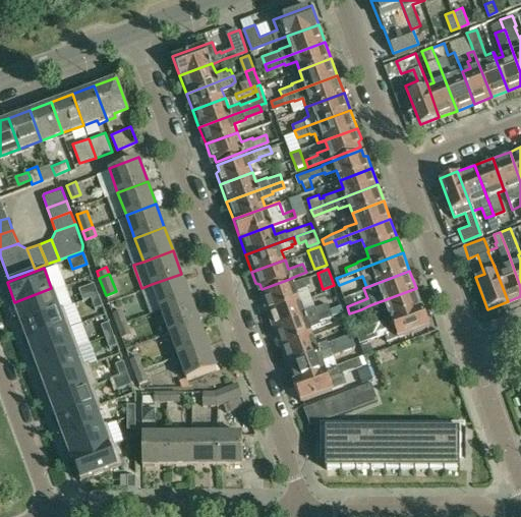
[(152,284),(160,307),(190,296),(181,274),(152,284)]
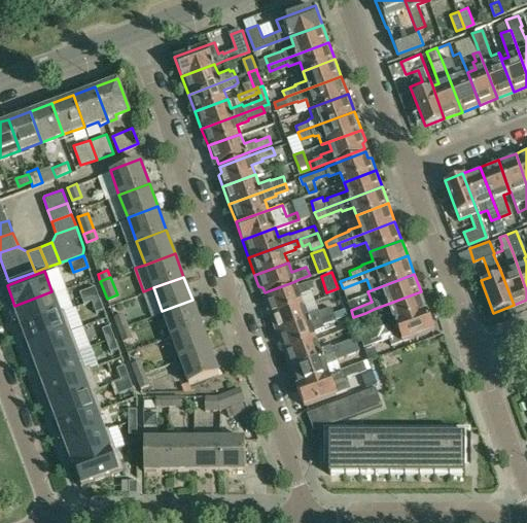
[(311,279),(266,295),(268,302),(266,305),(270,315),(303,303),(300,293),(311,289),(310,288),(314,286),(311,279)]
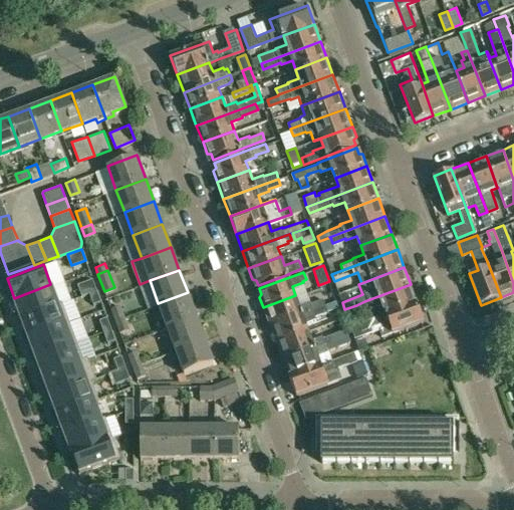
[(97,288),(93,277),(78,283),(82,294),(90,291),(97,288)]
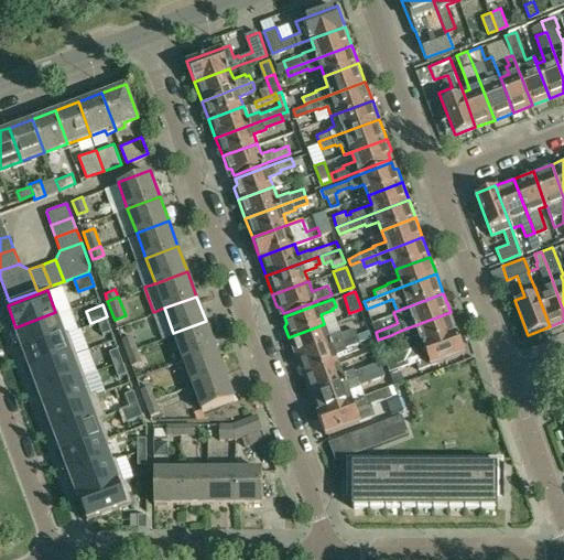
[(15,327),(23,348),(64,333),(55,312),(15,327)]
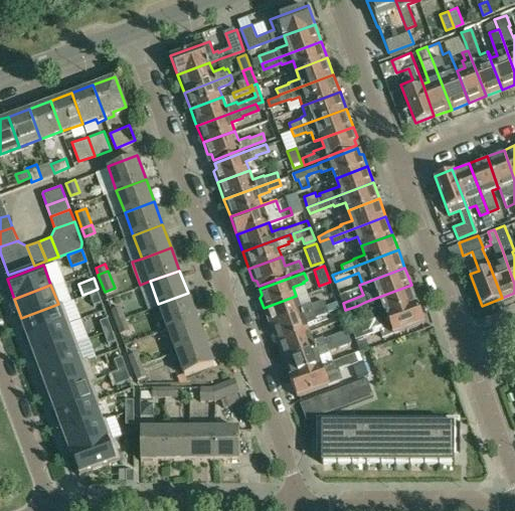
[(417,302),(411,285),(365,302),(368,309),(371,307),(371,309),(383,305),(386,313),(386,314),(417,302)]
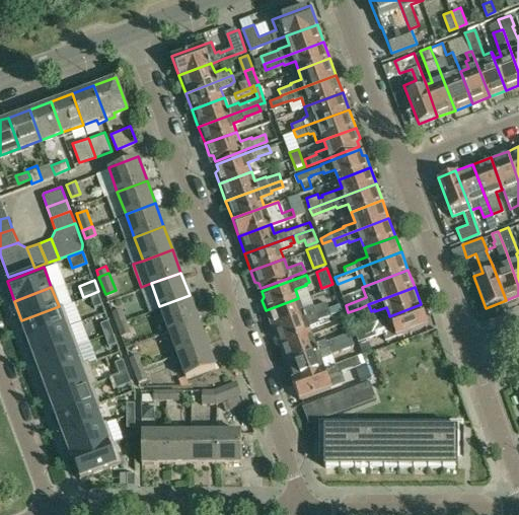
[(102,303),(98,291),(91,294),(95,305),(102,303)]
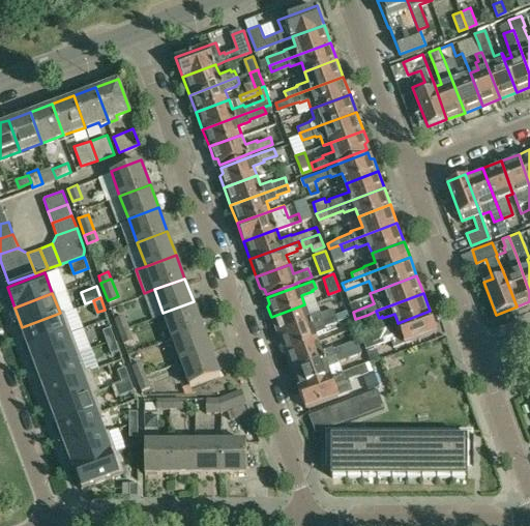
[(163,313),(172,337),(202,325),(194,301),(163,313)]
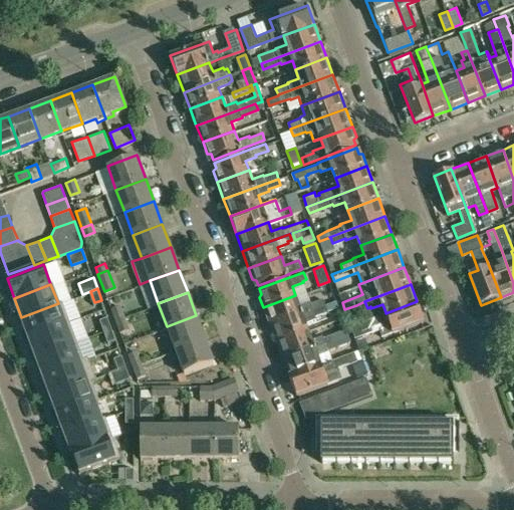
[(333,293),(310,302),(309,300),(299,304),(295,295),(263,307),(269,324),(336,300),(333,293)]
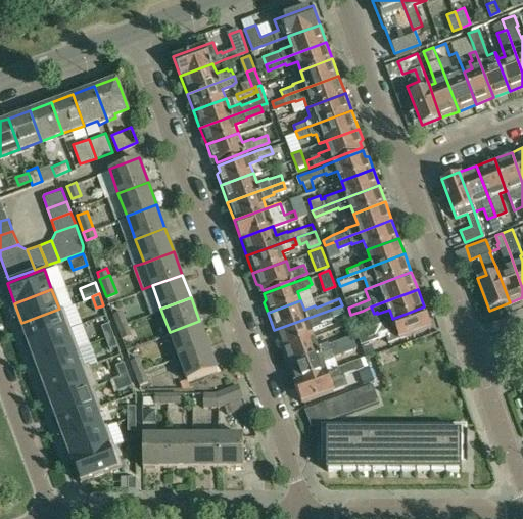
[(321,321),(344,313),(342,305),(274,330),(281,347),(314,336),(311,328),(322,324),(321,321)]
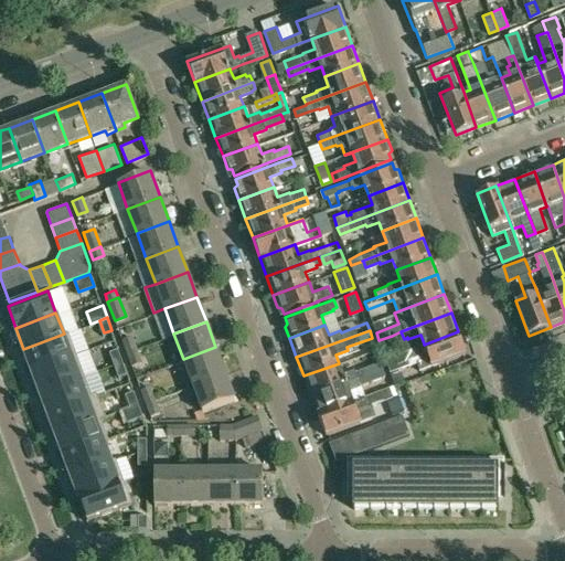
[(466,352),(458,331),(424,345),(424,343),(411,348),(385,358),(390,371),(417,361),(420,369),(466,352)]
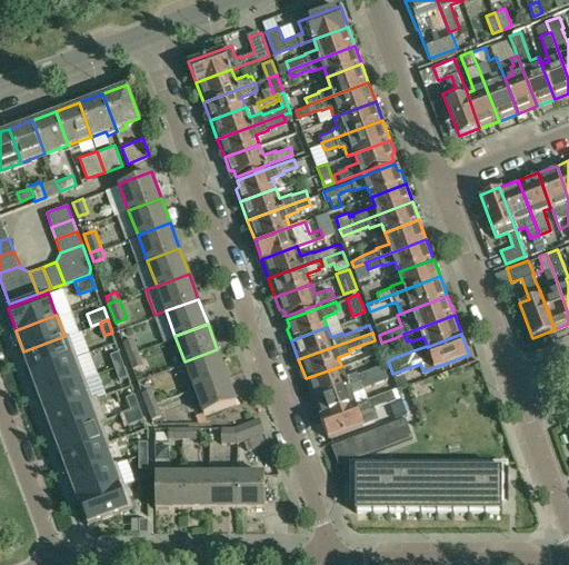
[(23,352),(32,373),(72,357),(65,336),(23,352)]
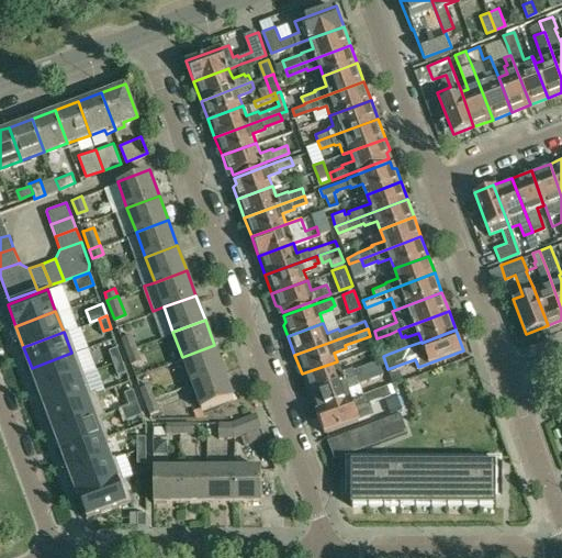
[(121,336),(125,349),(136,345),(131,333),(121,336)]
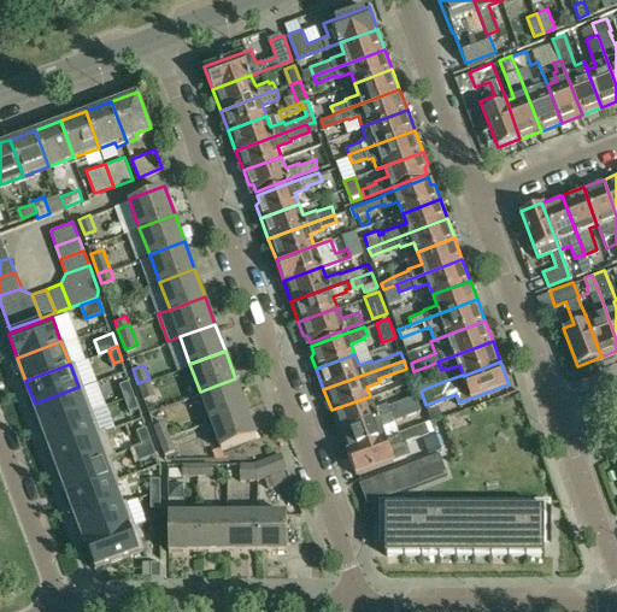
[(430,372),(428,366),(413,371),(416,378),(430,372)]
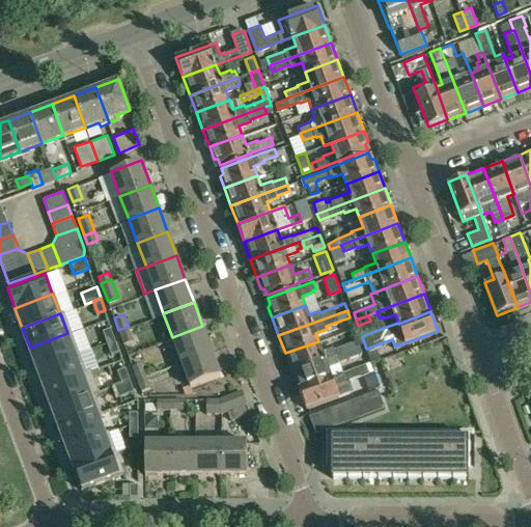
[(118,330),(123,342),(134,339),(129,326),(118,330)]
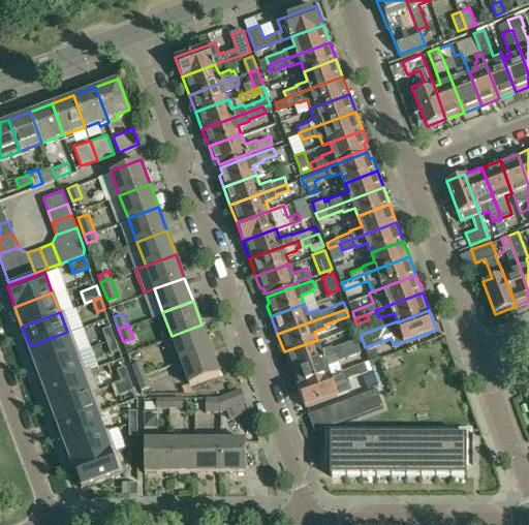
[(172,336),(180,359),(210,348),(201,325),(172,336)]
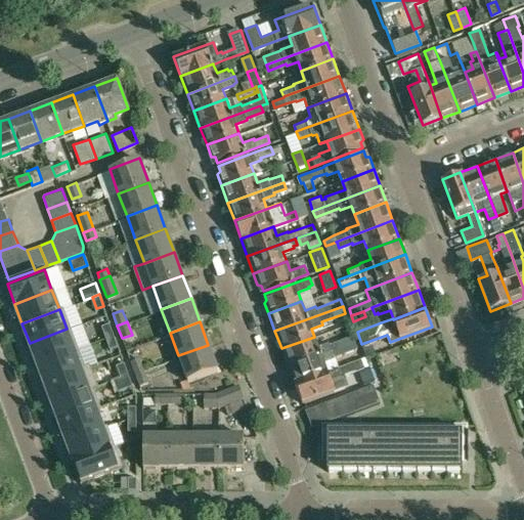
[(114,335),(110,322),(101,326),(106,337),(114,335)]
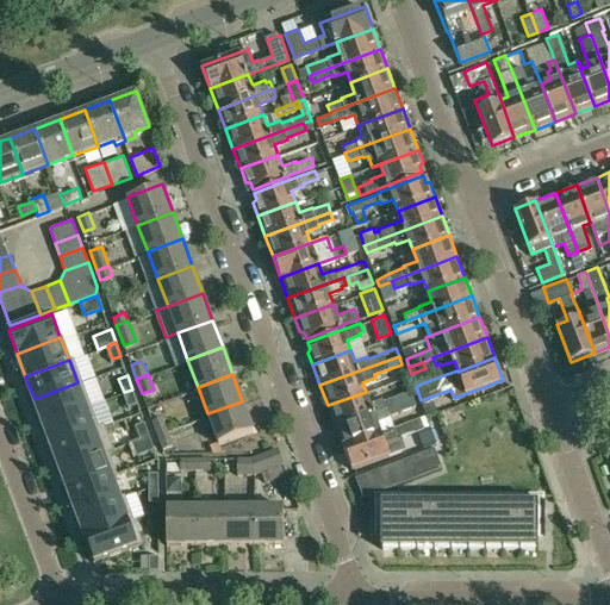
[(35,399),(43,422),(86,405),(78,382),(35,399)]
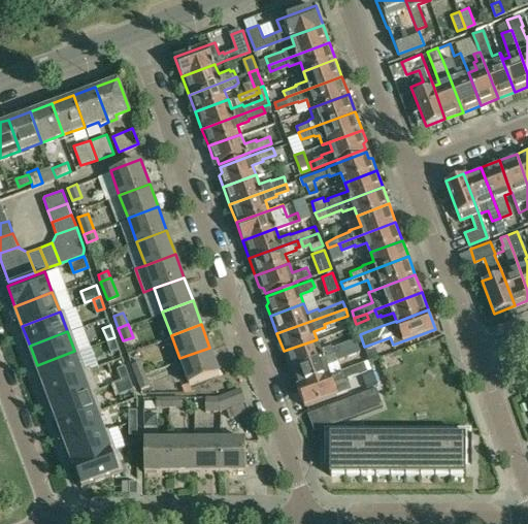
[(356,336),(332,346),(331,344),(320,348),(317,339),(284,351),(290,369),(358,344),(356,336)]
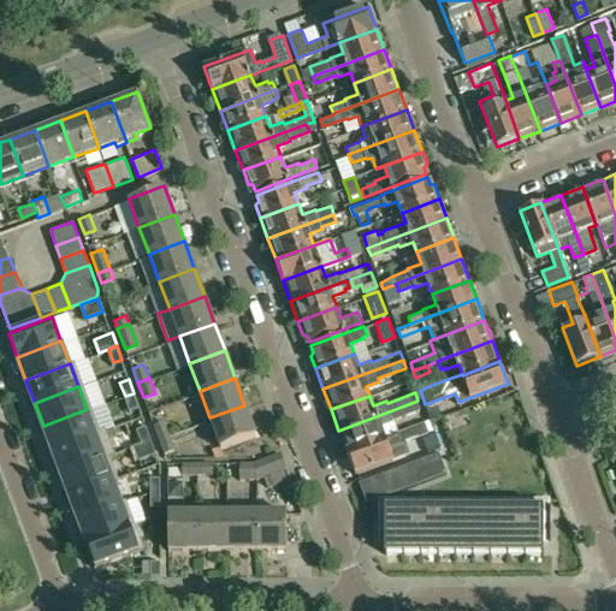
[(138,407),(134,393),(125,396),(130,410),(138,407)]
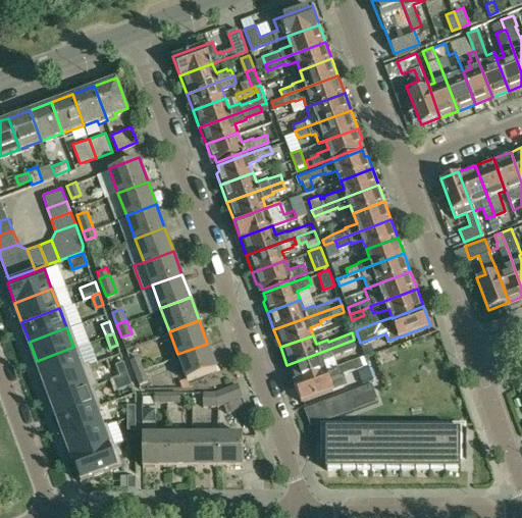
[(333,356),(333,355),(355,347),(356,344),(354,340),(286,365),(294,382),(325,371),(337,366),(337,364),(341,363),(336,355),(333,356)]
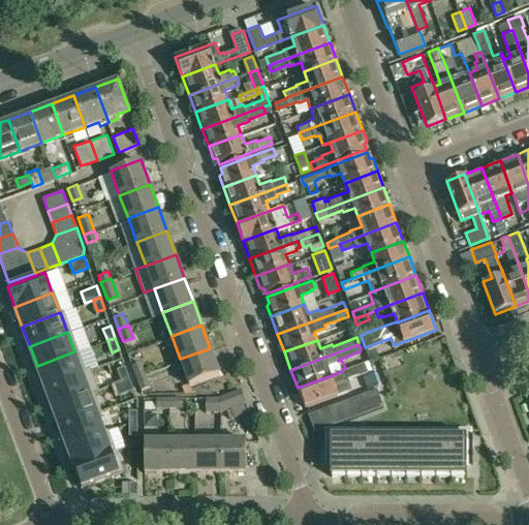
[(219,372),(210,348),(180,359),(189,383),(219,372)]
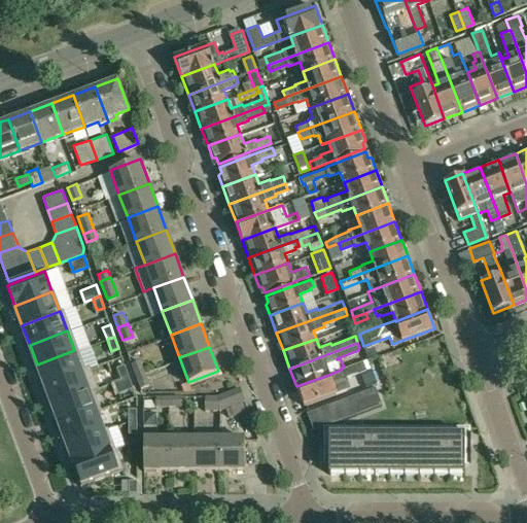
[(37,364),(44,384),(81,370),(74,350),(37,364)]
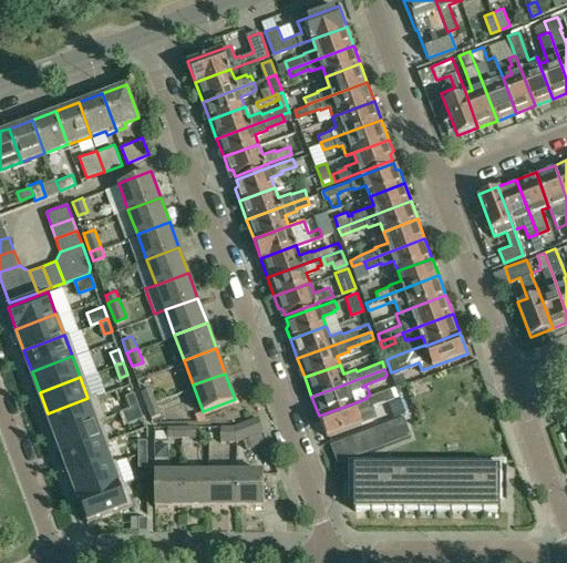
[(141,390),(145,402),(156,399),(152,386),(141,390)]
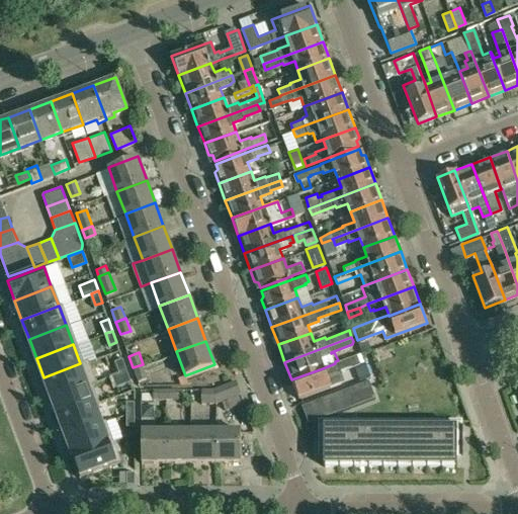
[(323,368),(291,379),(298,399),(342,381),(338,370),(361,362),(357,353),(338,360),(335,361),(335,363),(323,368)]
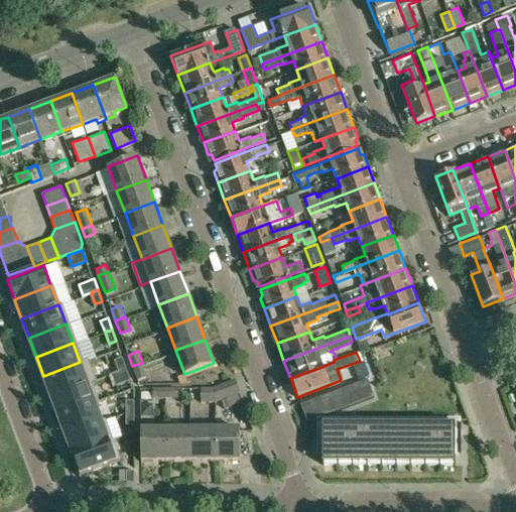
[(126,368),(122,356),(115,359),(119,371),(126,368)]
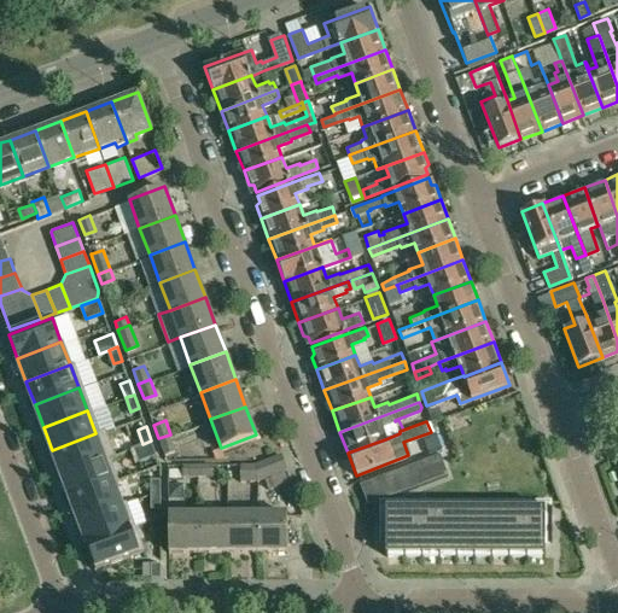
[(52,450),(60,473),(104,457),(95,433),(52,450)]
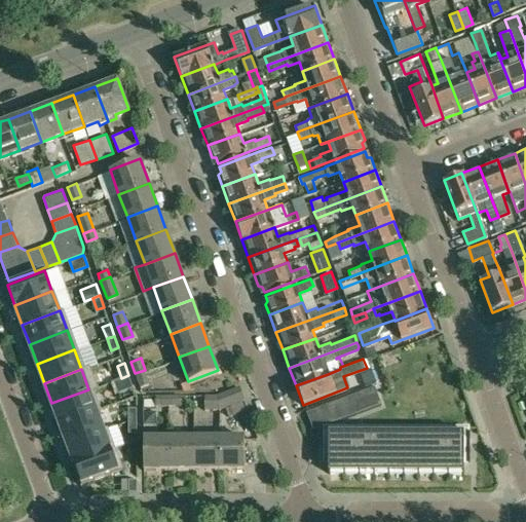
[(140,386),(150,382),(145,370),(135,373),(140,386)]
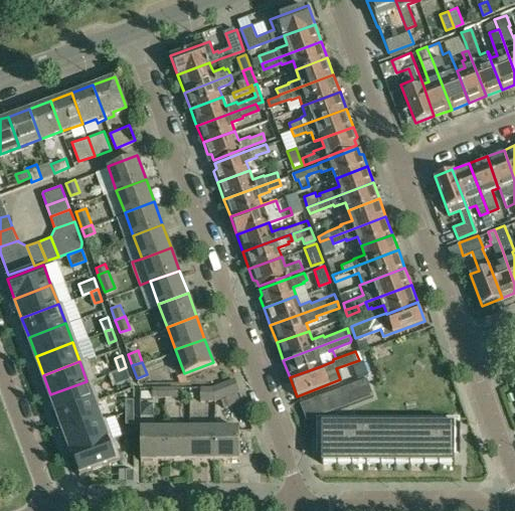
[(131,378),(126,367),(119,370),(112,372),(116,383),(131,378)]
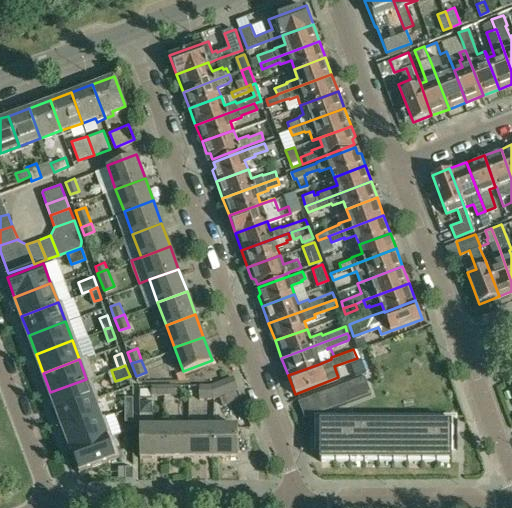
[(371,387),(366,372),(356,376),(361,391),(371,387)]
